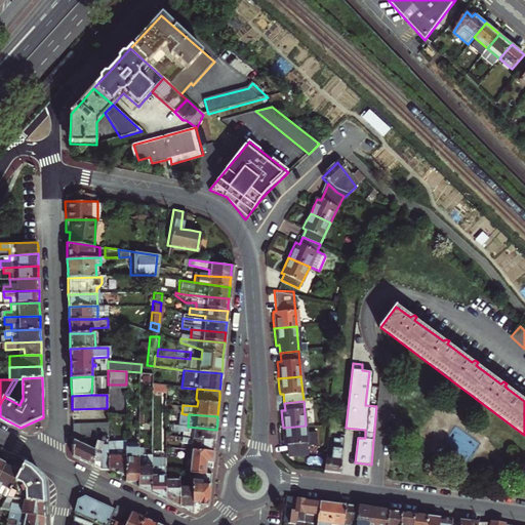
[(107,423),(72,423),(73,436),(101,436),(107,436),(107,423)]
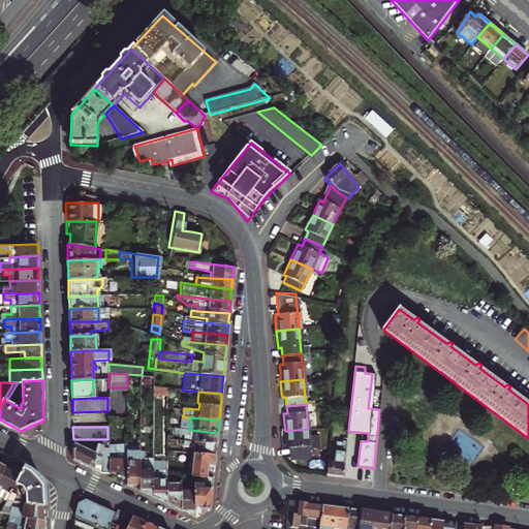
[(308,429),(285,431),(286,441),(286,447),(290,447),(291,455),(310,453),(309,446),(317,445),(315,428),(308,429)]
